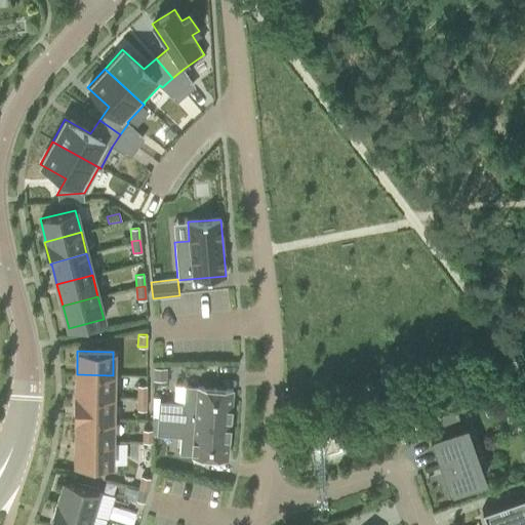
[(153,379),(165,379),(166,367),(154,367),(153,379)]
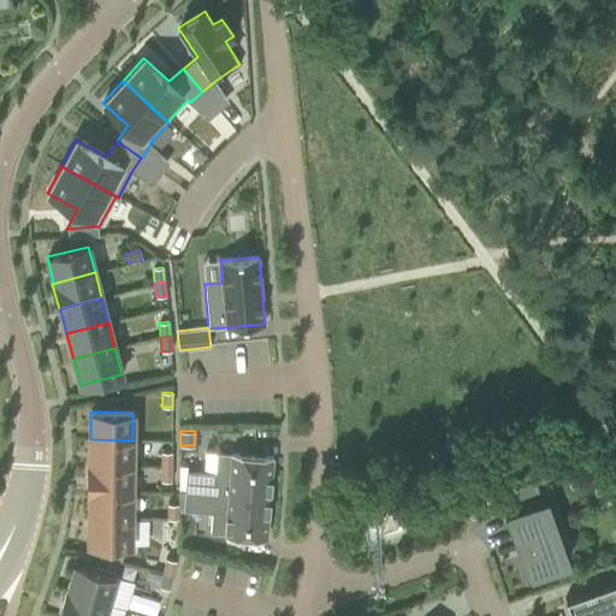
[(88,465),(88,466),(132,466),(132,440),(90,439),(89,465),(88,465)]
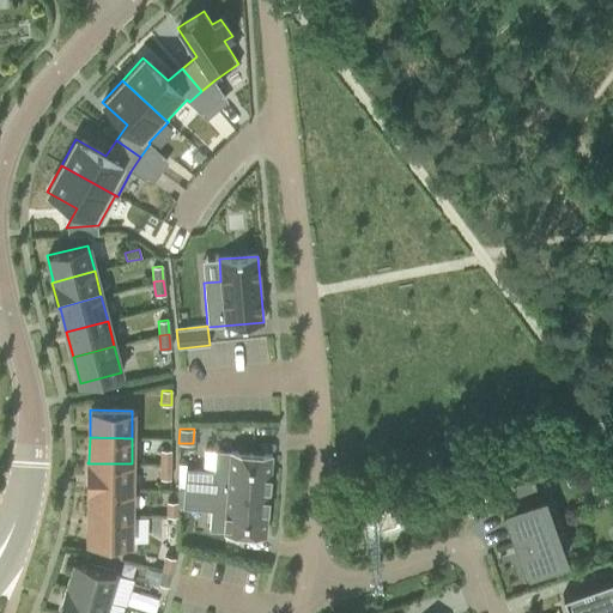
[(161,450),(161,465),(170,465),(170,450),(161,450)]
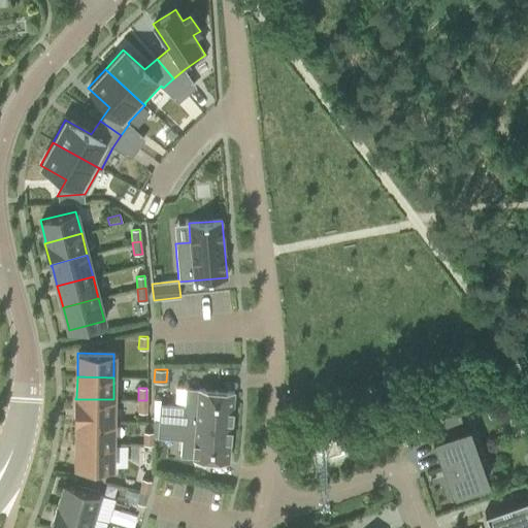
[(160,404),(158,421),(230,426),(233,392),(175,388),(173,405),(160,404)]
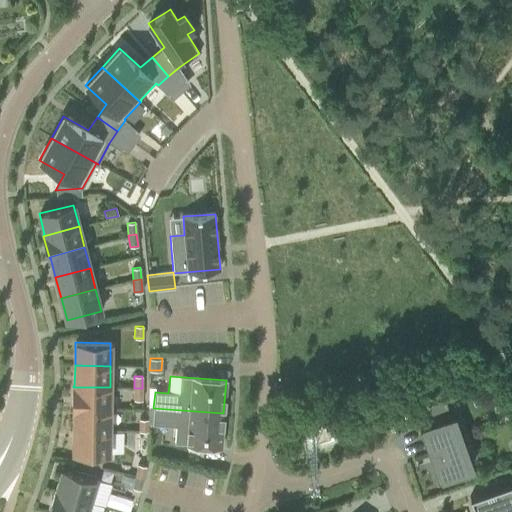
[(73,387),(73,408),(109,409),(110,387),(73,387)]
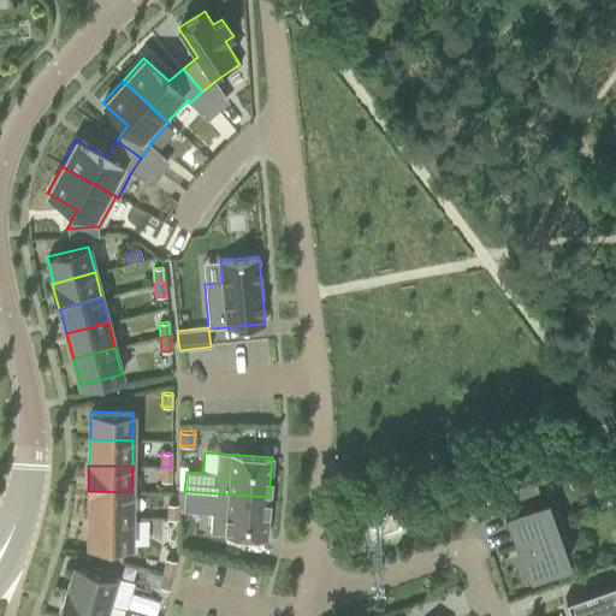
[(171,481),(171,467),(161,467),(160,481),(171,481)]
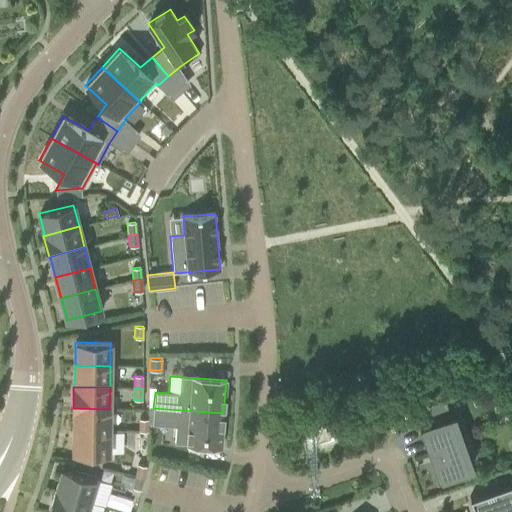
[(445,400),(428,406),(431,416),(448,410),(445,400)]
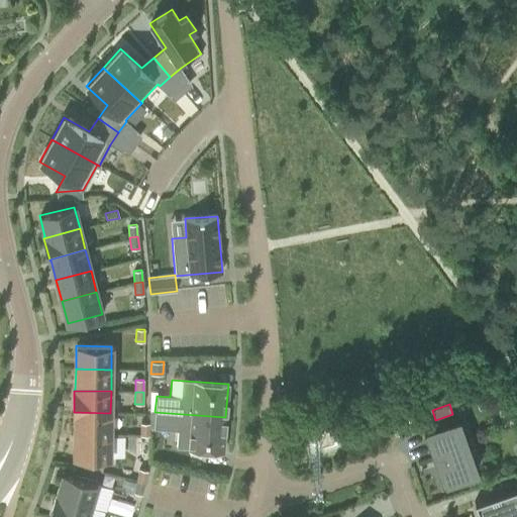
[(110,413),(74,412),(74,413),(75,413),(74,434),(110,434),(110,413)]
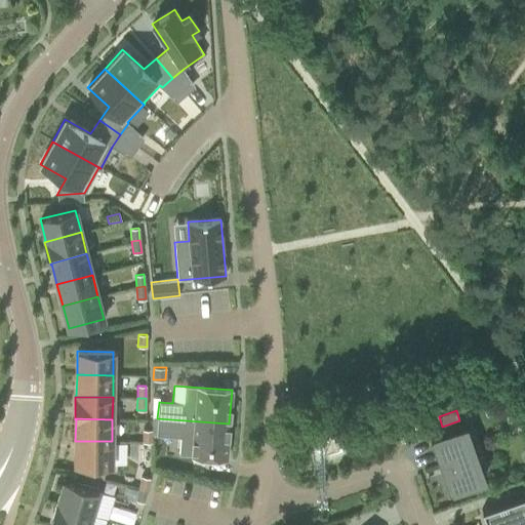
[(227,457),(229,423),(157,418),(156,435),(180,437),(179,453),(227,457)]
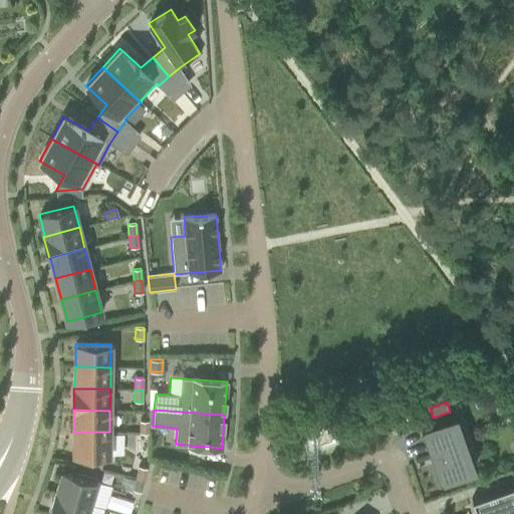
[(140,421),(140,433),(148,433),(148,421),(140,421)]
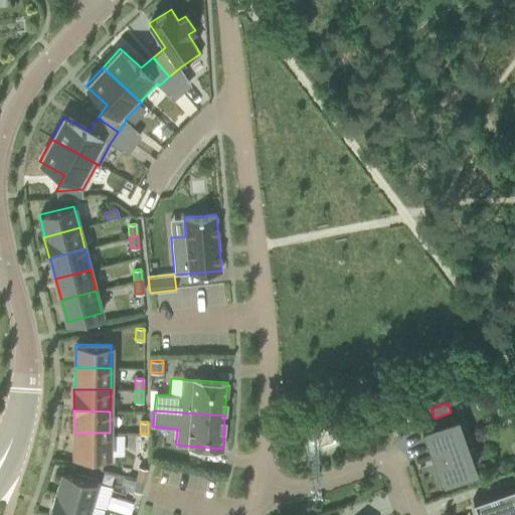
[(454,421),(422,433),(432,459),(438,457),(440,463),(435,465),(441,482),(440,482),(441,484),(473,473),(472,471),(471,471),(454,421)]
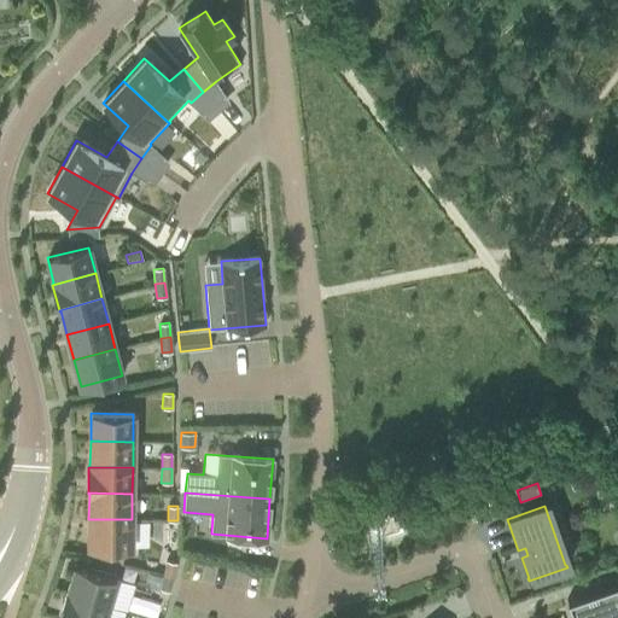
[(385,541),(384,537),(378,518),(365,522),(372,546),(385,541)]
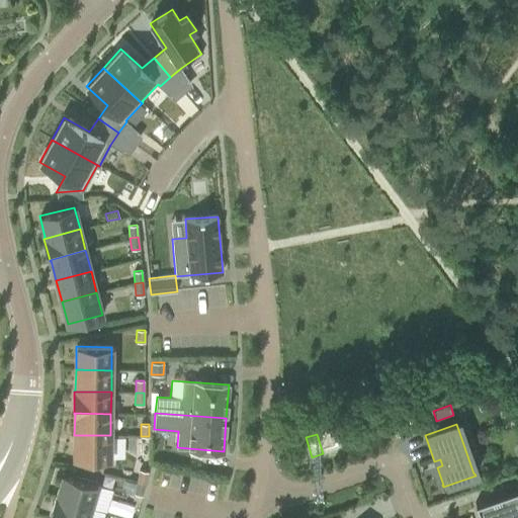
[(110,435),(74,435),(74,458),(109,458),(110,435)]
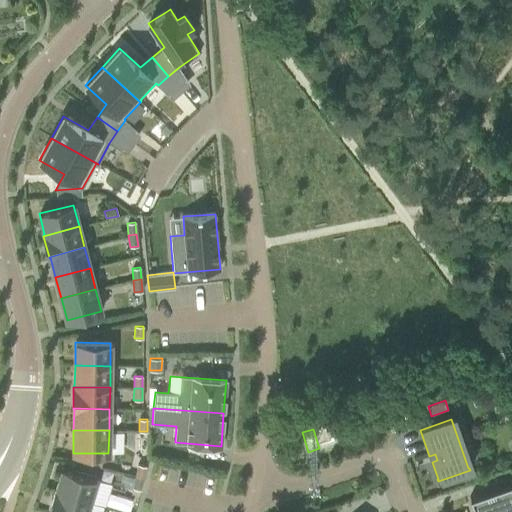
[(135,476),(143,478),(146,466),(138,464),(135,476)]
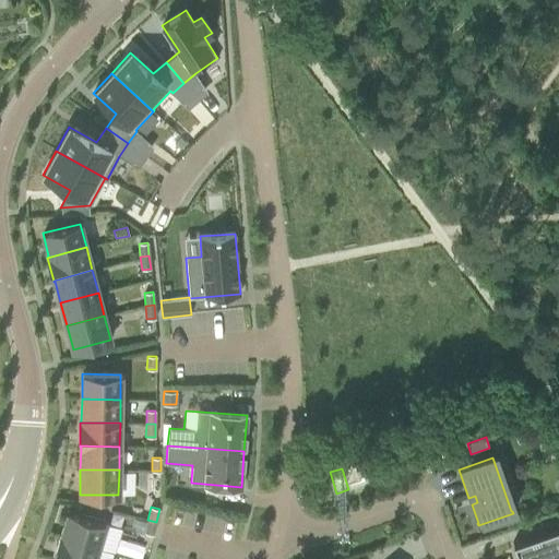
[(59,536),(97,547),(105,524),(68,512),(61,535),(59,535),(59,536)]
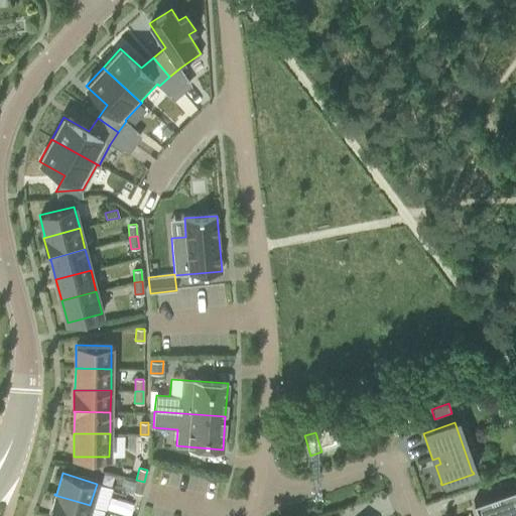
[(141,494),(144,482),(136,480),(133,492),(141,494)]
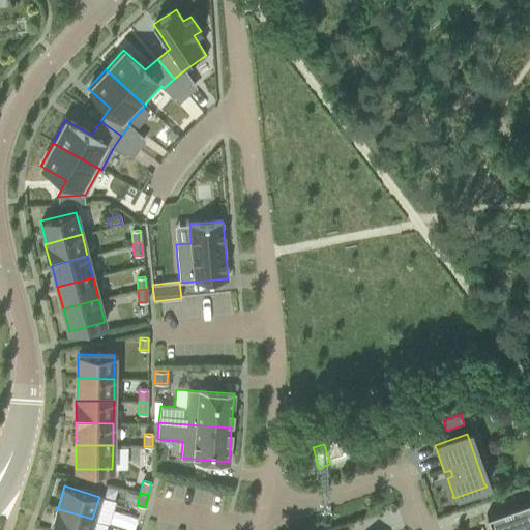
[(529,529),(529,501),(529,498),(486,513),(491,526),(492,529),(529,529)]
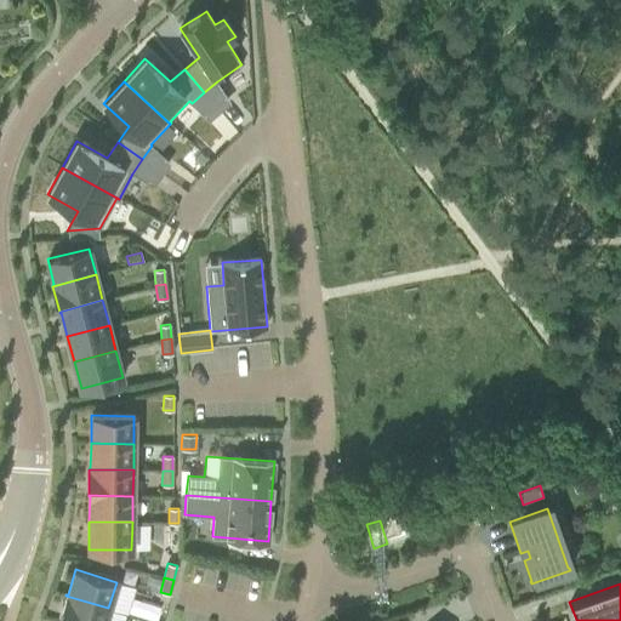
[(66,596),(58,620),(60,620),(103,620),(108,608),(66,596)]
